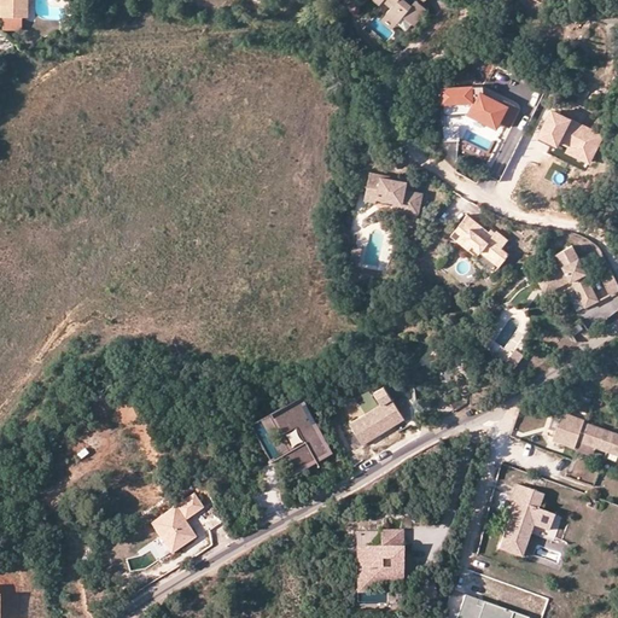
[(0,0),(0,11),(19,11),(28,11),(28,0),(0,0)]
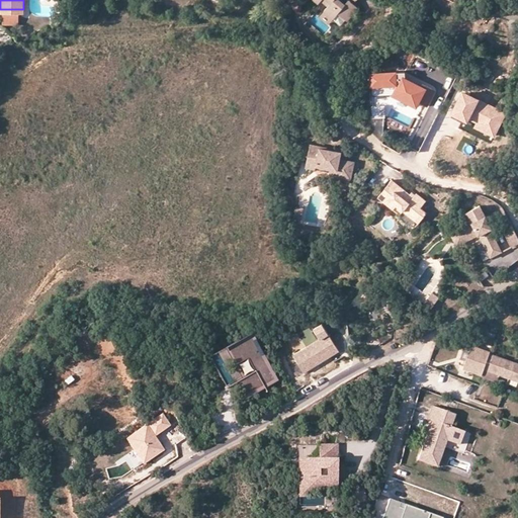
[(328,0),(332,2),(325,12),(338,22),(342,15),(350,21),(361,8),(352,1),(346,8),(337,0),(336,0),(313,0),(320,5),(323,0),(328,0)]
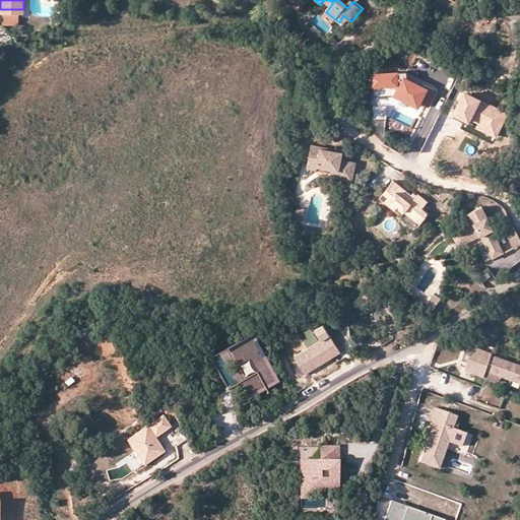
[(16,21),(16,9),(0,9),(0,20),(16,21)]
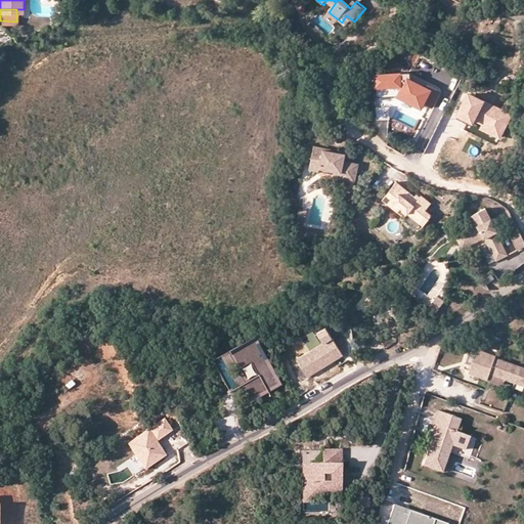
[(342,23),(329,13),(324,18),(337,28),(342,23)]
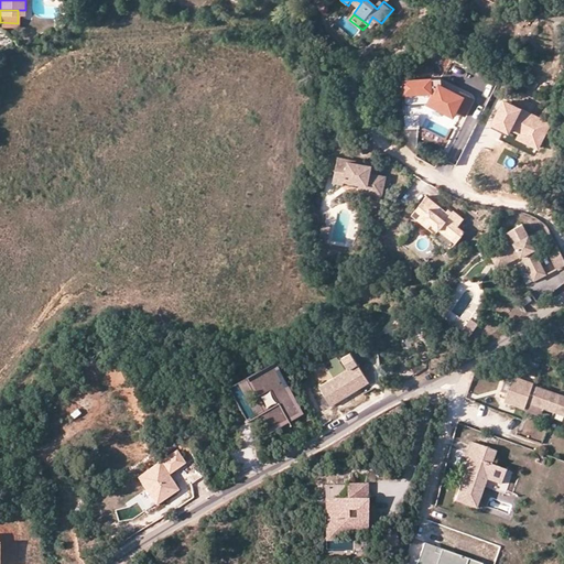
[(461,87),(458,90),(442,82),(442,74),(415,75),(415,77),(405,77),(405,99),(429,99),(454,111),(456,107),(464,111),(472,97),(472,96),(470,93),(461,87)]
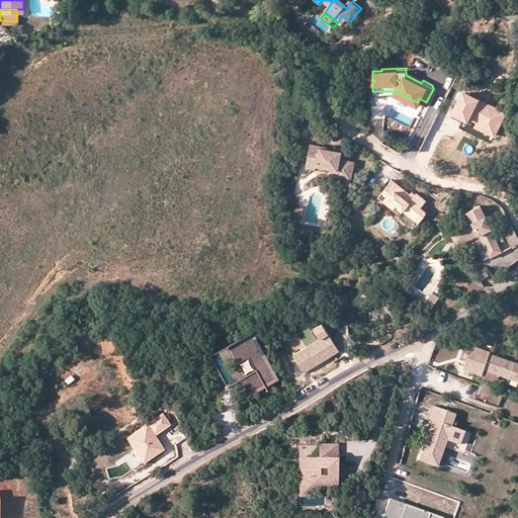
[(506,113),(462,90),(450,114),(467,122),(468,119),(476,123),(473,127),(494,138),(506,113)]
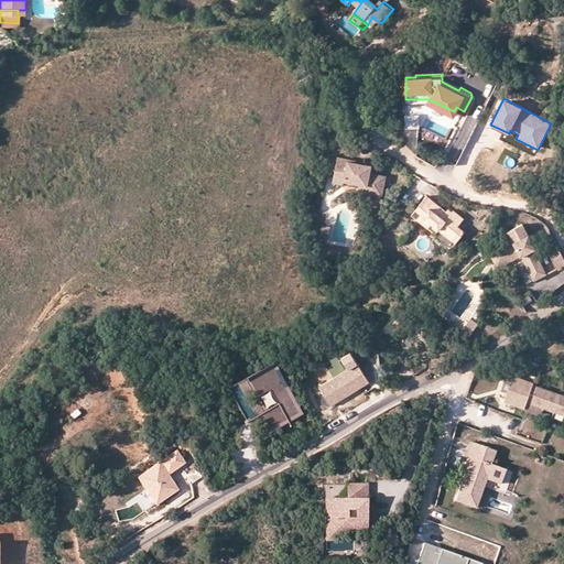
[(371,174),(373,165),(339,158),(334,182),(345,185),(346,182),(365,186),(364,192),(383,196),(387,177),(371,174)]
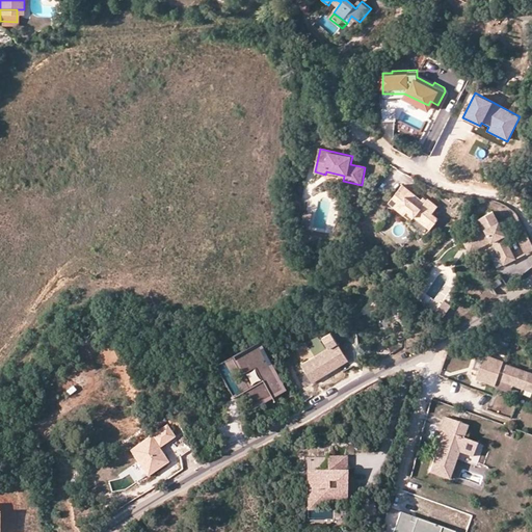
[(433,217),(439,210),(426,201),(424,204),(402,187),(390,205),(410,220),(413,218),(430,232),(439,221),(433,217)]
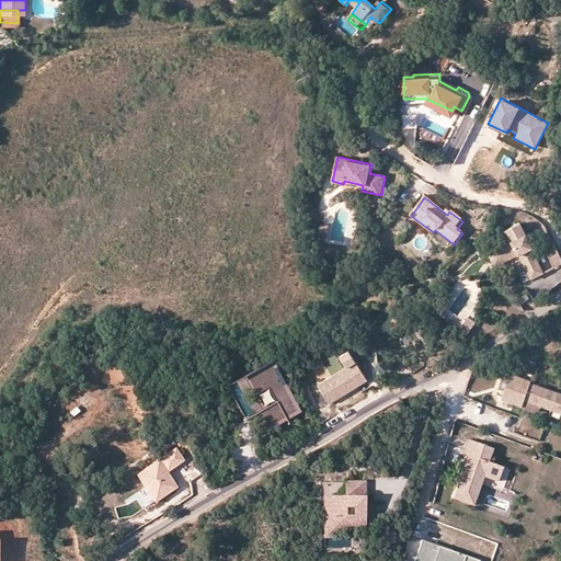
[(504,231),(510,242),(494,251),(502,263),(517,255),(531,281),(544,274),(533,253),(529,249),(531,248),(525,235),(518,224),(504,231)]
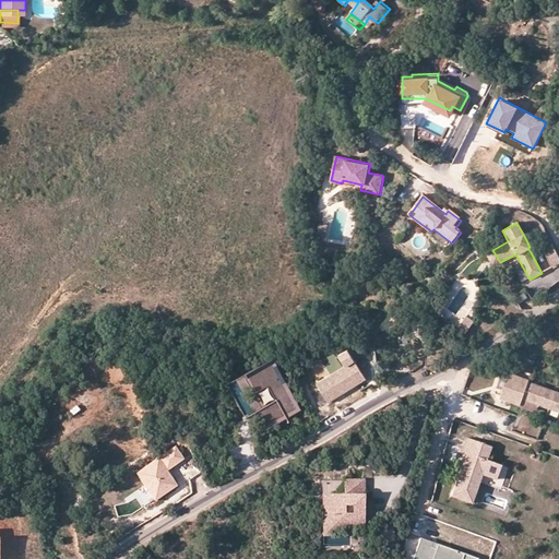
[(558,262),(558,257),(554,245),(545,250),(552,265),(558,262)]
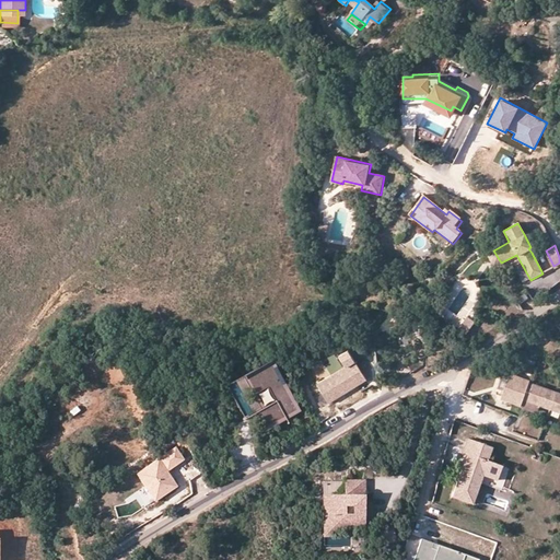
[(501,263),(493,251),(487,254),(493,267),(501,263)]
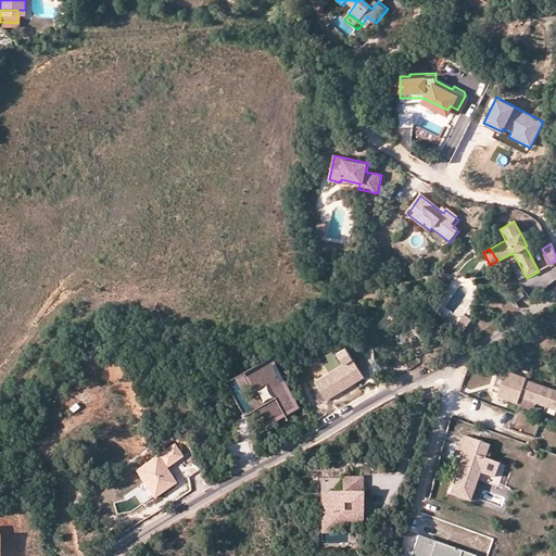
[(514,294),(517,300),(526,295),(522,290),(514,294)]
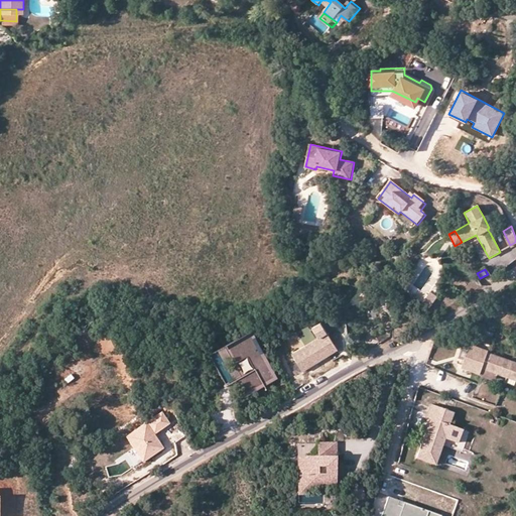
[(429,289),(422,300),(430,305),(437,294),(429,289)]
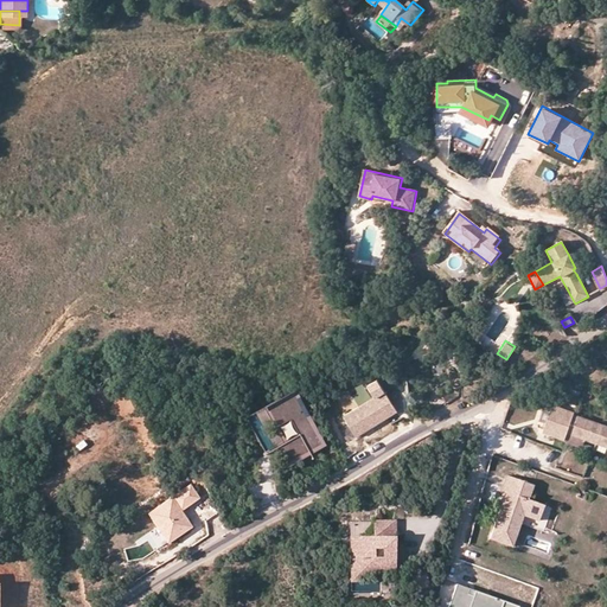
[(389,391),(394,403),(401,400),(397,389),(389,391)]
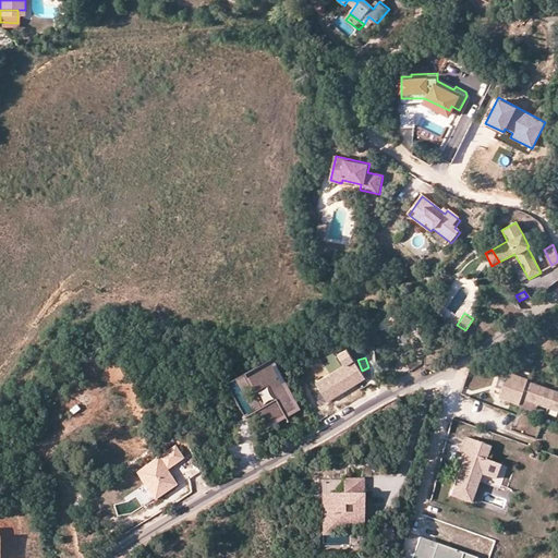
[(365,378),(354,359),(316,380),(327,400),(365,378)]
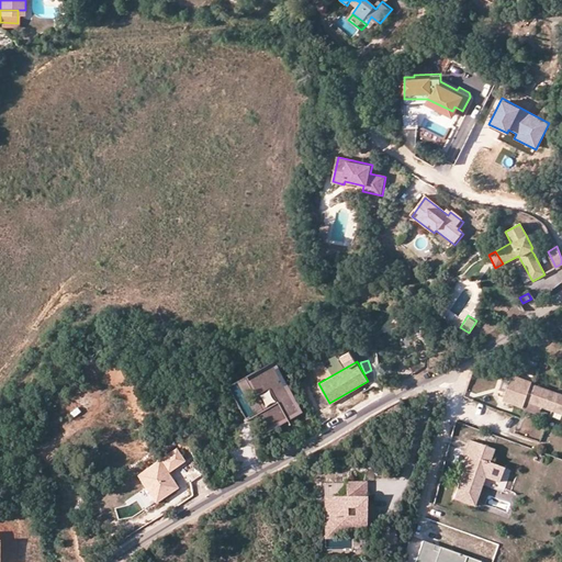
[(247,375),(255,393),(267,389),(272,403),(260,407),(267,425),(293,414),(272,366),(247,375)]
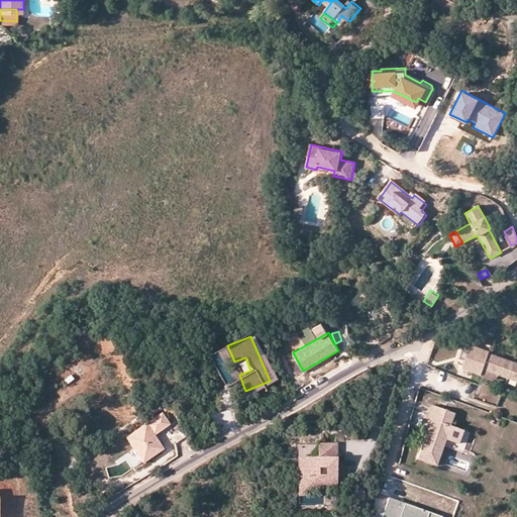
[(468,370),(485,376),(487,371),(492,357),(493,355),(493,354),(476,347),(468,370)]
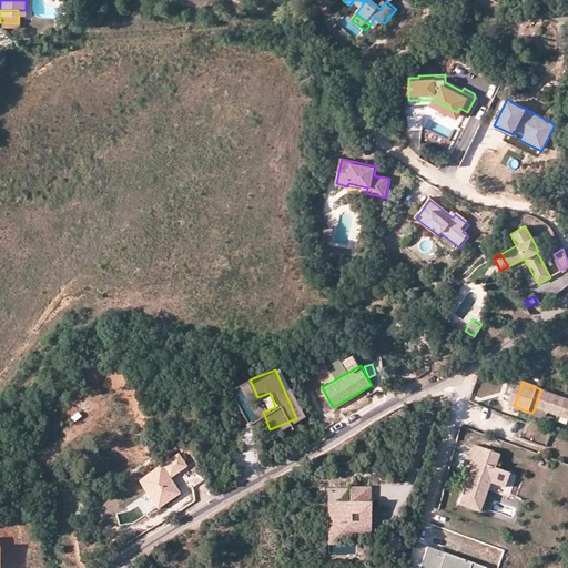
[(535,407),(561,416),(567,401),(541,391),(540,393),(535,407)]
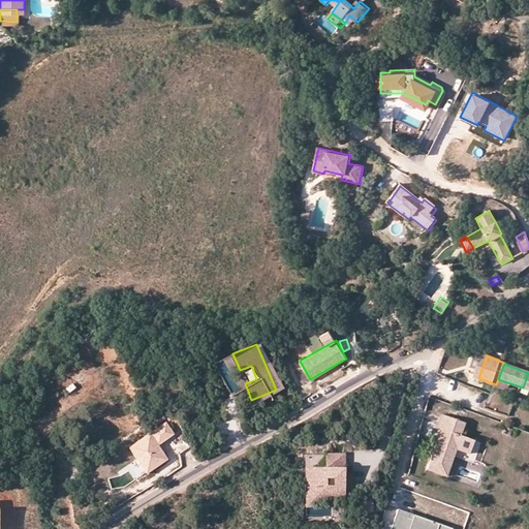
[(242,404),(251,400),(244,380),(234,384),(242,404)]
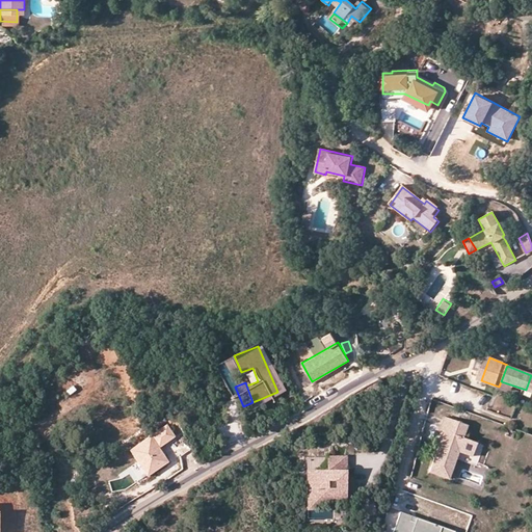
[(473,456),(478,444),(466,439),(470,427),(446,418),(441,431),(446,433),(430,471),(450,478),(460,451),(473,456)]
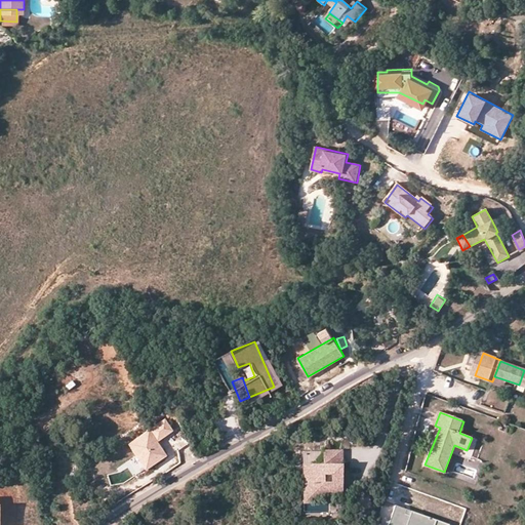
[(157,441),(172,431),(164,418),(128,444),(146,470),(166,455),(157,441)]
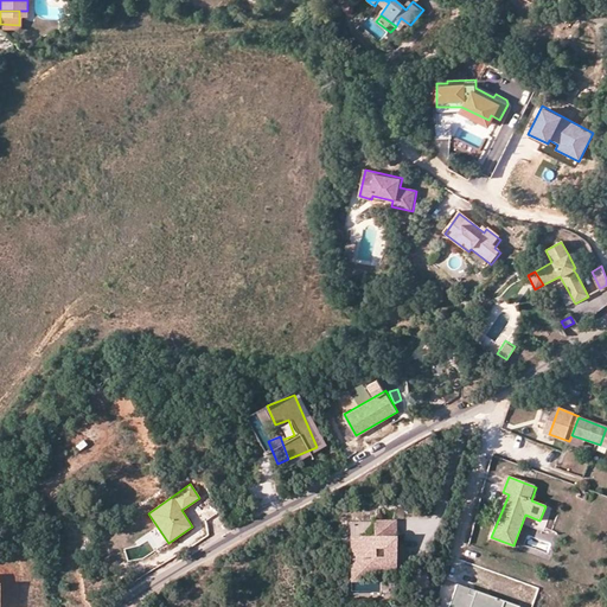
[(350,579),(394,579),(394,518),(374,518),(374,534),(350,534),(350,579)]
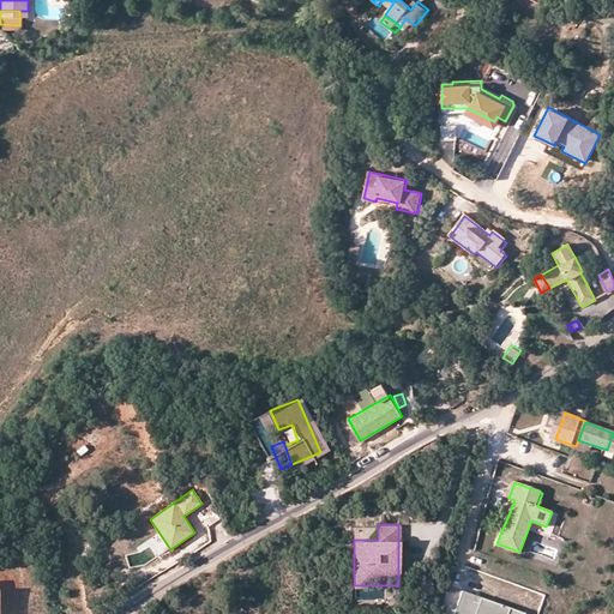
[(523,613),(524,612),(481,596),(479,602),(474,600),(475,595),(462,590),(452,613),(474,613),(475,613),(476,613),(523,613)]
